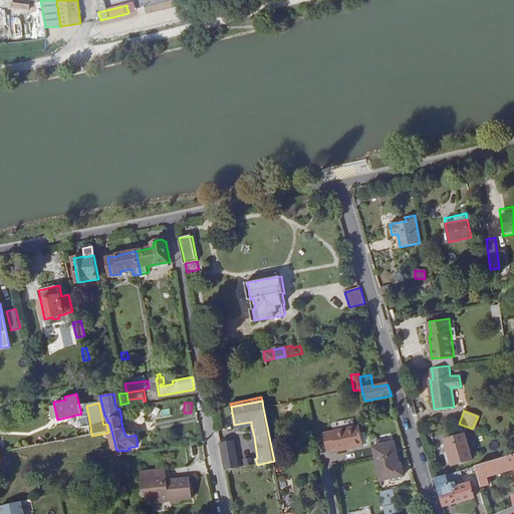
[(370,425),(373,440),(383,438),(380,423),(370,425)]
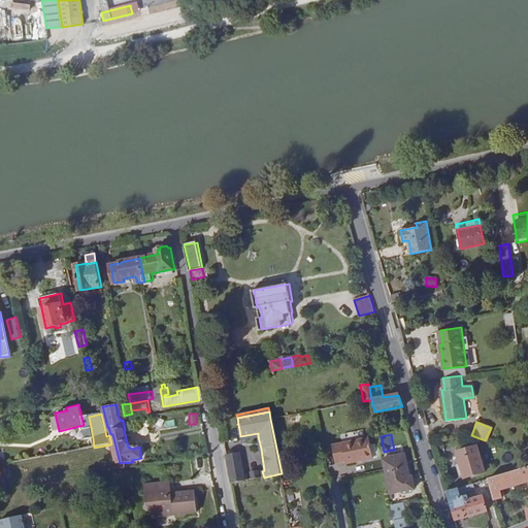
[(373,458),(370,437),(334,443),(337,461),(347,459),(347,462),(373,458)]
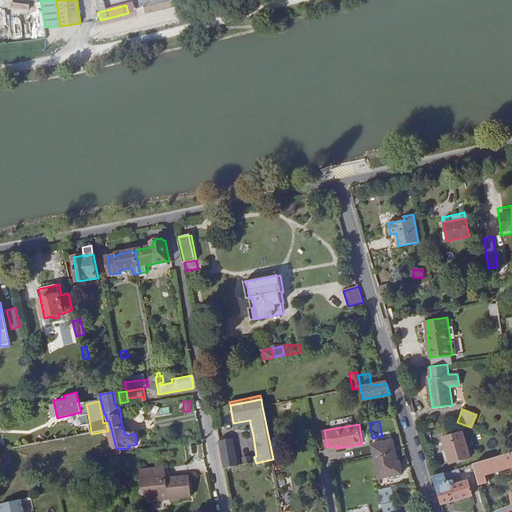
[(471,458),(463,432),(443,438),(451,464),(471,458)]
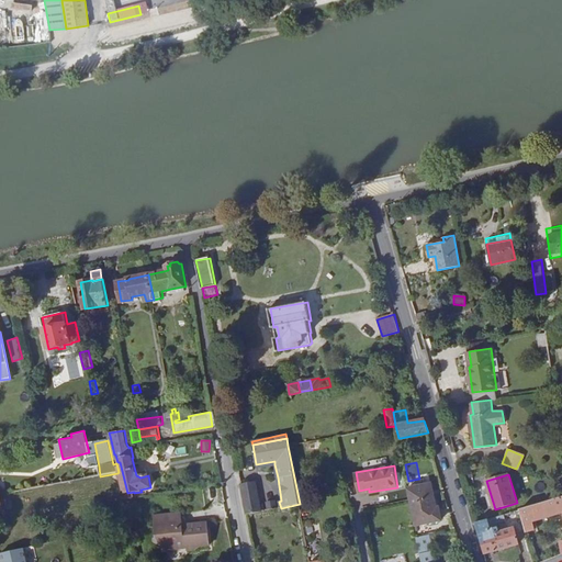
[(256,482),(243,484),(248,514),(261,512),(256,482)]
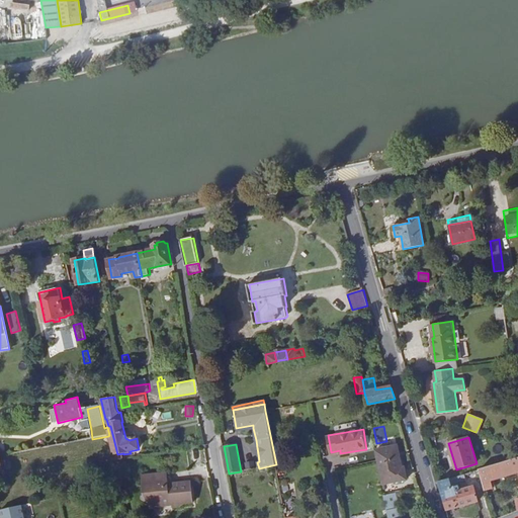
[(398,445),(375,450),(378,461),(382,484),(407,480),(405,467),(403,468),(398,445)]
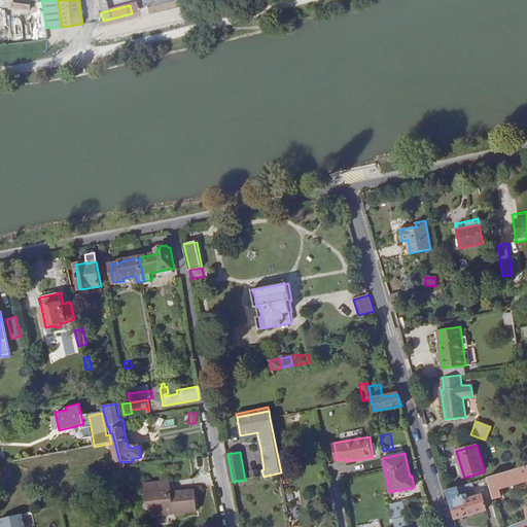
[(526,466),(521,468),(487,478),(492,495),(493,499),(502,497),(500,488),(526,481),(526,505),(524,505),(526,518),(526,466)]
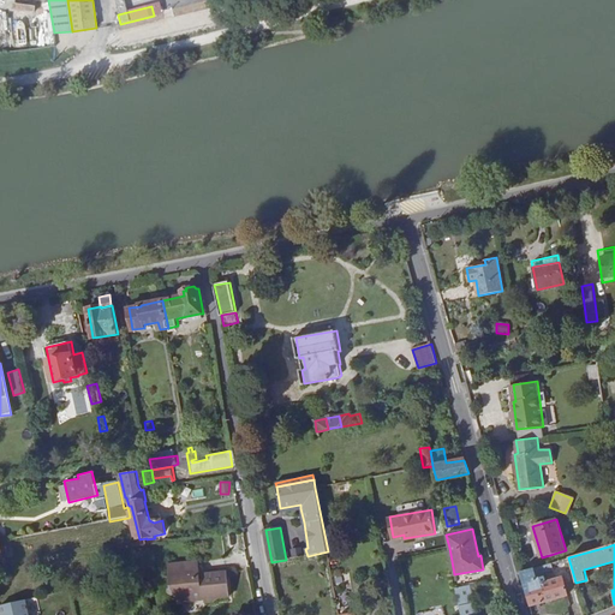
[(305,549),(293,551),(294,559),(308,556),(305,549)]
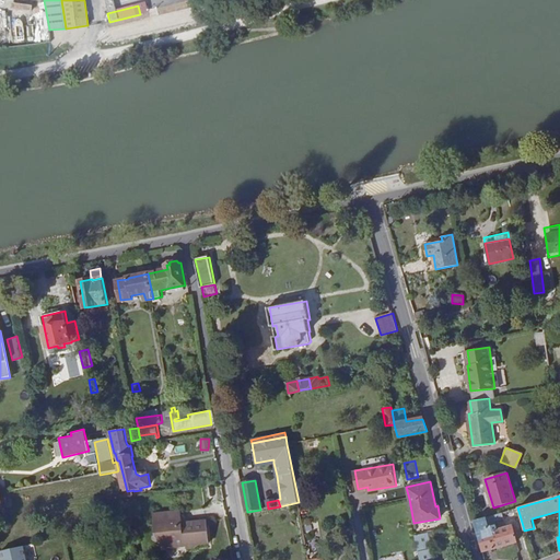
[(517,508),(513,510),(514,516),(517,528),(523,526),(517,508)]
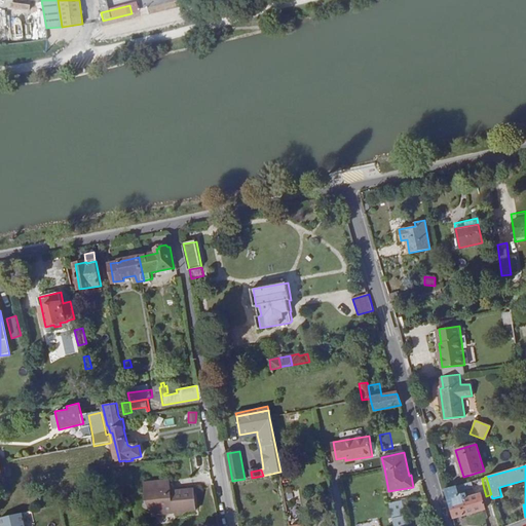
[(197,509),(194,487),(172,489),(171,478),(145,481),(147,499),(152,511),(153,514),(177,511),(178,514),(185,513),(186,510),(197,509)]
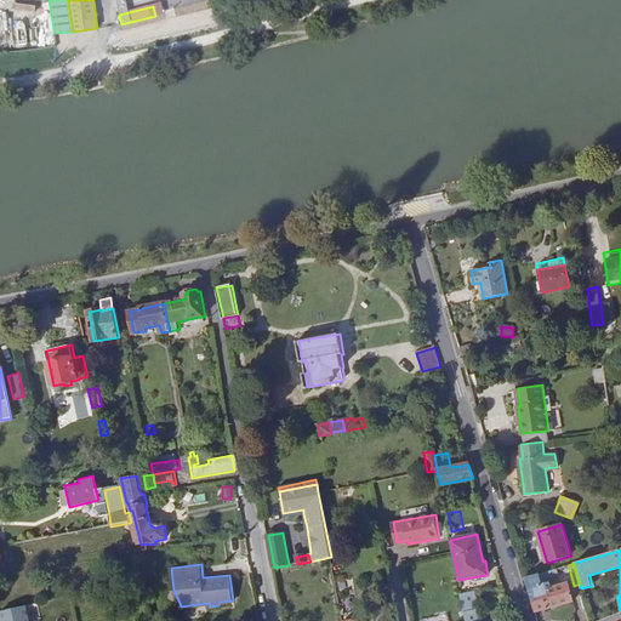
[(569,565),(525,577),(535,613),(574,602),(568,584),(552,588),(551,582),(542,585),(541,580),(550,577),(570,573),(569,565)]
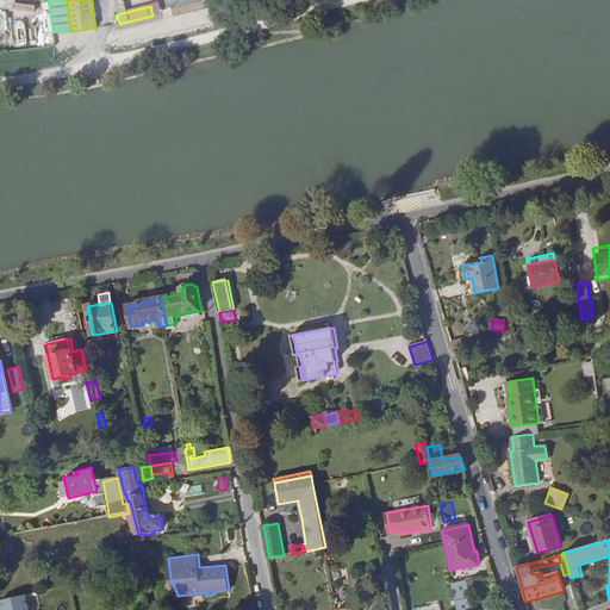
[(549,598),(553,609),(577,601),(572,590),(549,598)]
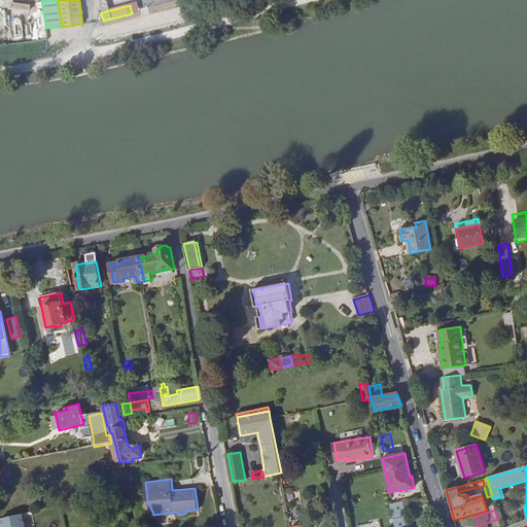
[(25,526),(22,513),(0,518),(0,526),(25,526)]
